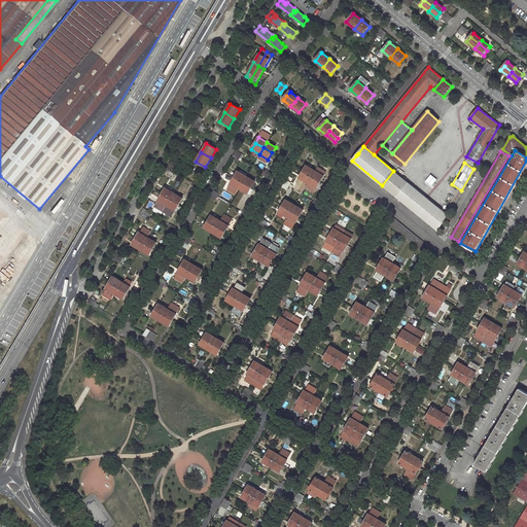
[(307,166),(303,172),(311,177),(315,171),(307,166)]
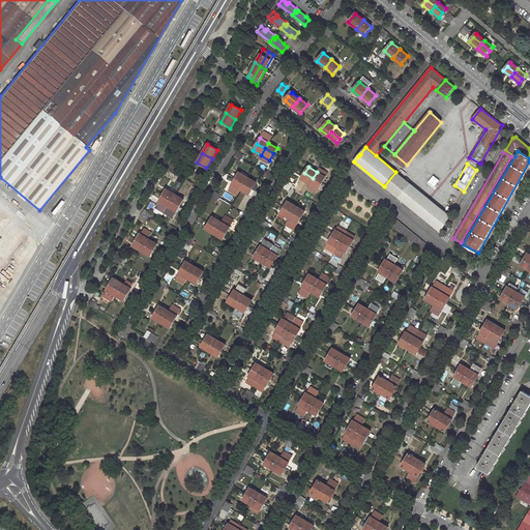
[(239,172),(236,178),(244,183),(247,177),(239,172)]
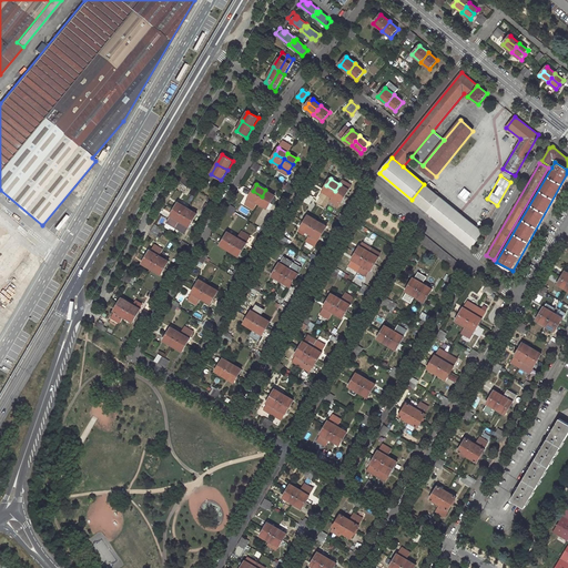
[(348,190),(340,184),(335,191),(344,196),(348,190)]
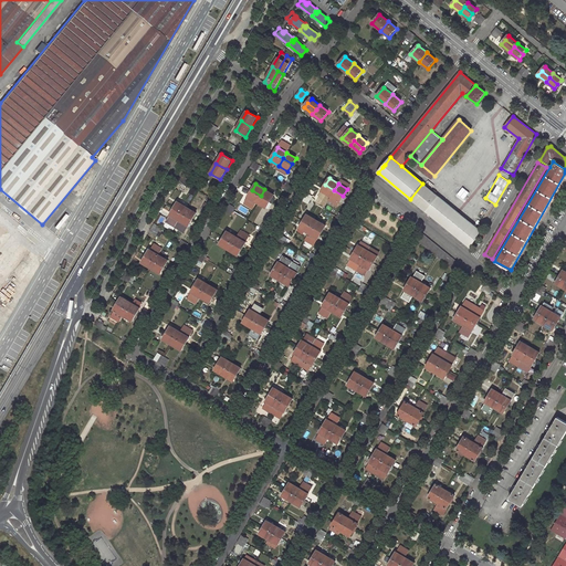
[(422,184),(410,199),(469,247),(481,231),(422,184)]
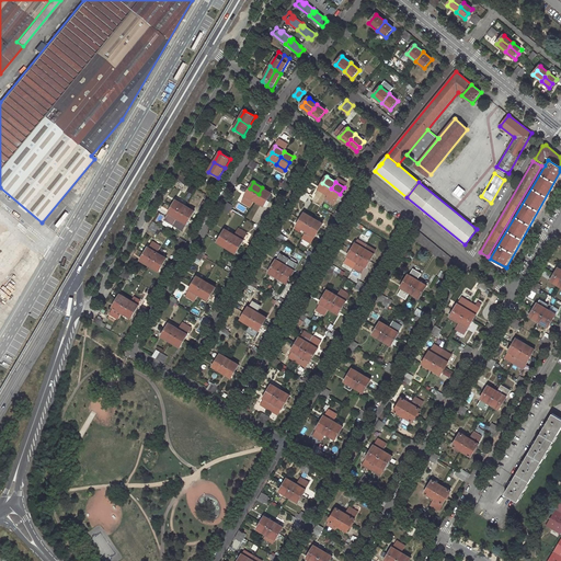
[(331,189),(322,183),(318,189),(328,194),(331,189)]
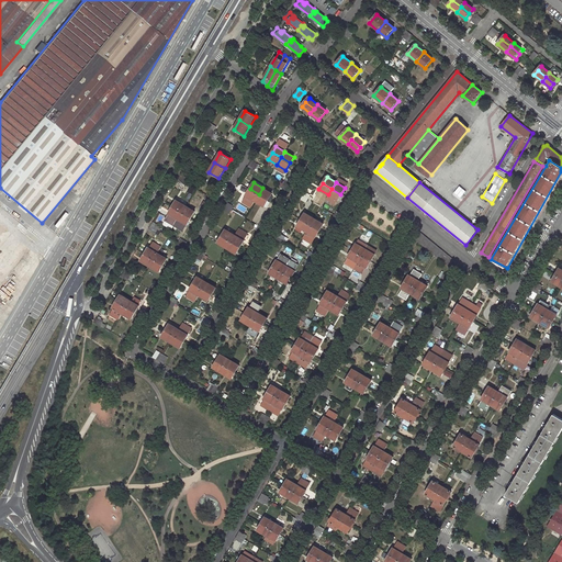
[(272,193),(262,188),(259,194),(269,200),(272,193)]
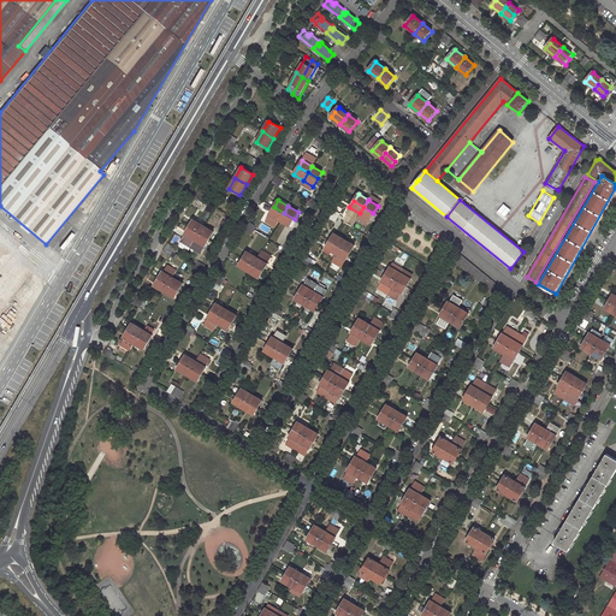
[(284,213),(274,207),(270,214),(280,220),(284,213)]
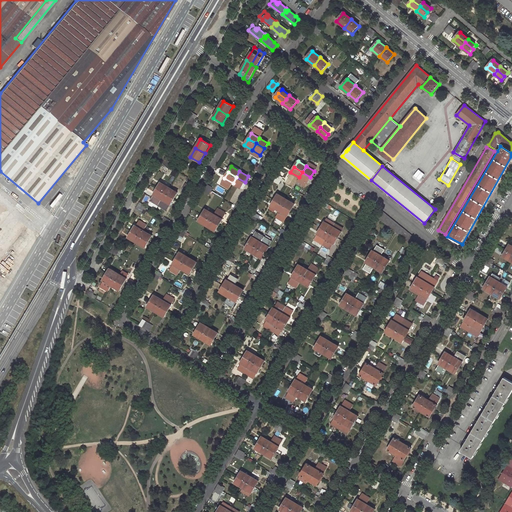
[(307,182),(310,177),(302,172),(299,177),(307,182)]
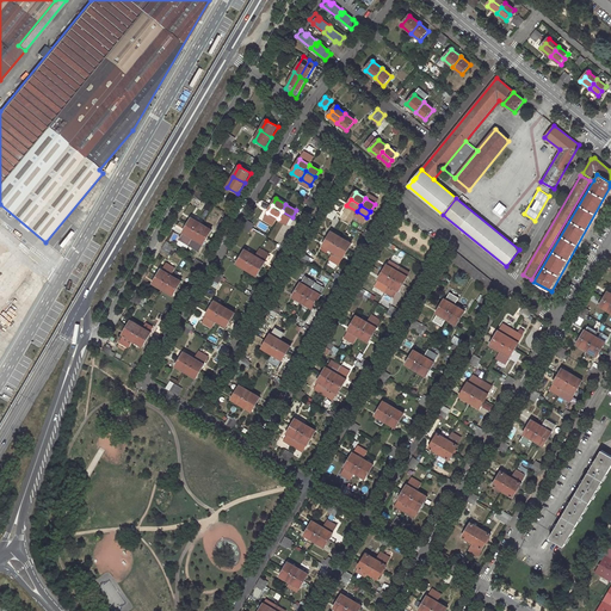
[(288,224),(292,217),(282,211),(278,218),(288,224)]
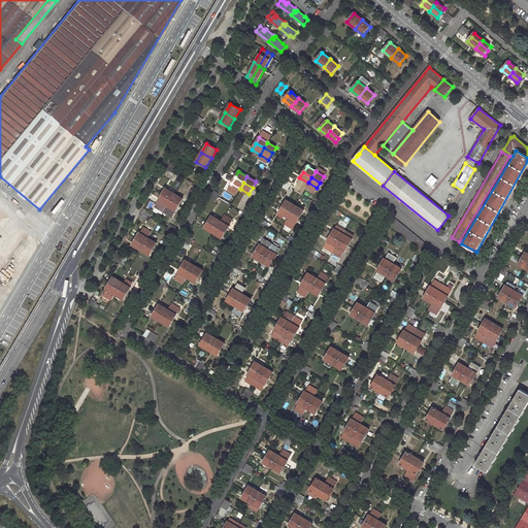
[(166,189),(162,195),(171,200),(174,194),(166,189)]
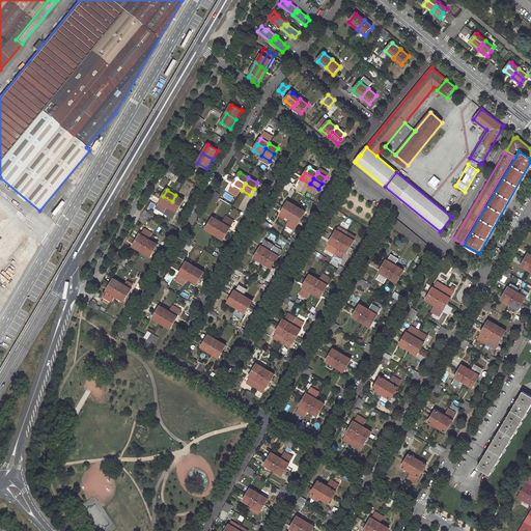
[(185,200),(175,195),(172,201),(180,205),(185,200)]
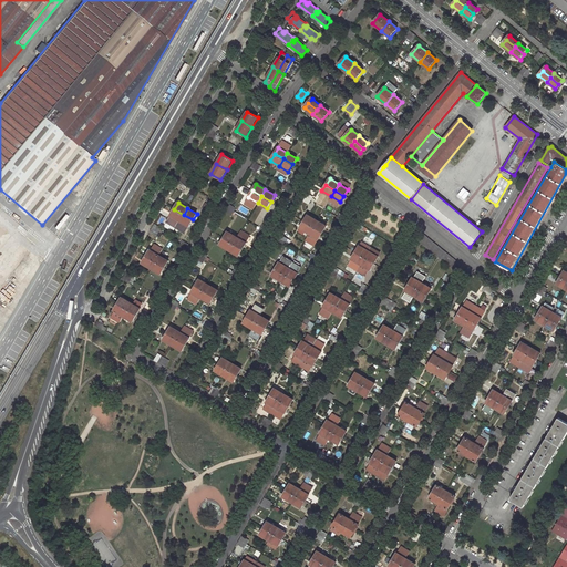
[(184,215),(174,209),(171,215),(167,222),(167,223),(176,227),(179,220),(184,215)]
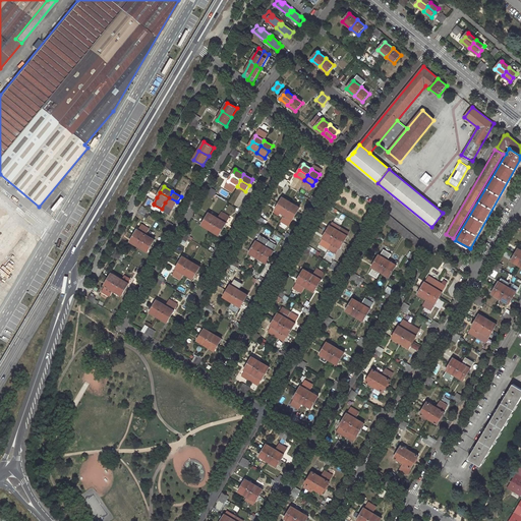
[(174,208),(177,201),(169,197),(165,203),(174,208)]
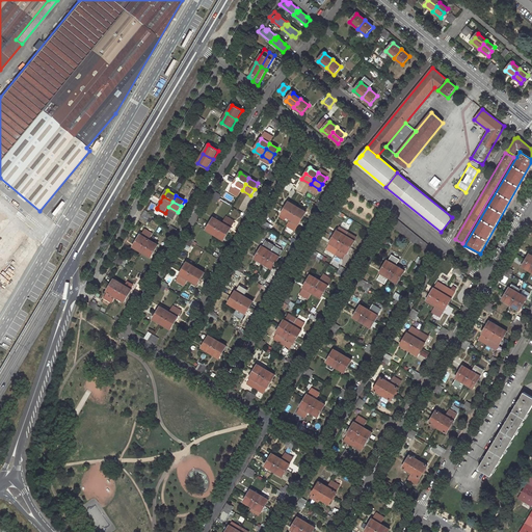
[(289,202),(285,208),(294,213),(297,207),(289,202)]
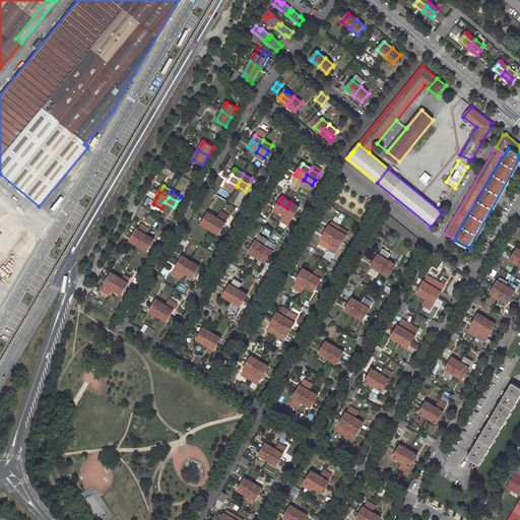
[(299,207),(290,202),(287,208),(296,212),(299,207)]
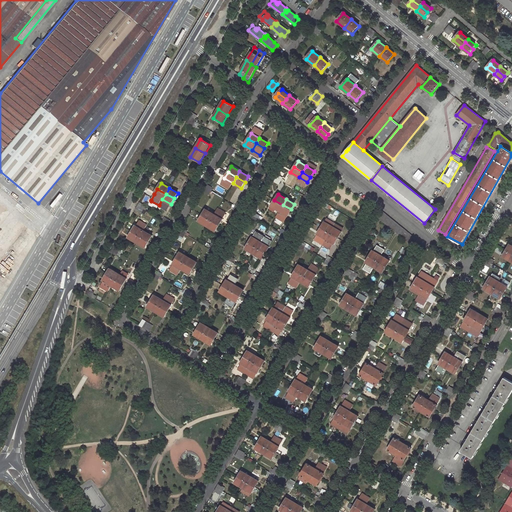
[(283,205),(274,200),(271,206),(279,211),(283,205)]
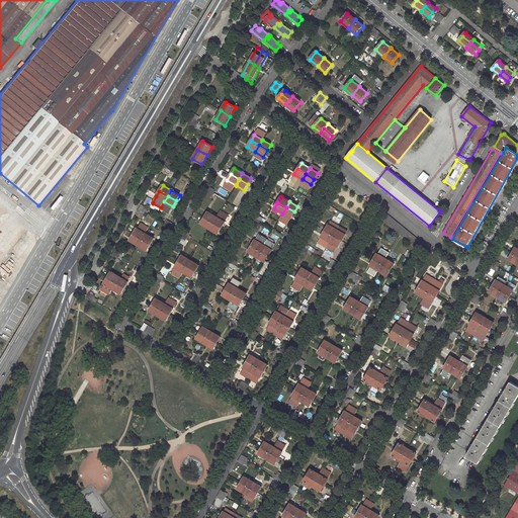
[(290,219),(294,211),(286,207),(282,213),(278,220),(286,224),(290,218),(290,219)]
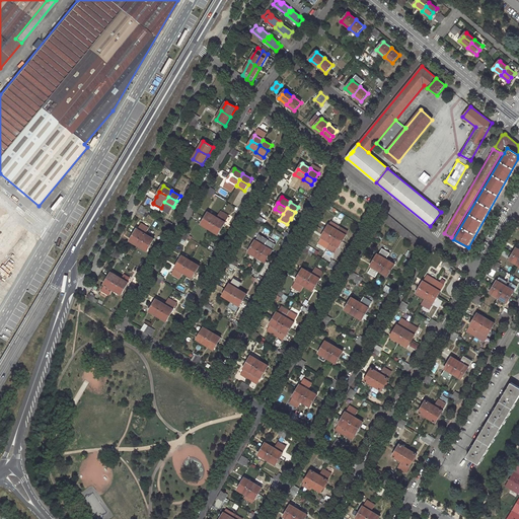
[(208,212),(205,218),(214,223),(217,218),(208,212)]
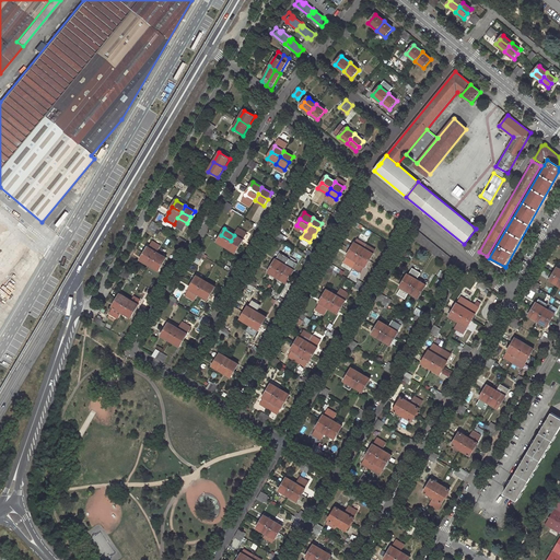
[(231,241),(221,235),(218,242),(226,247),(231,241)]
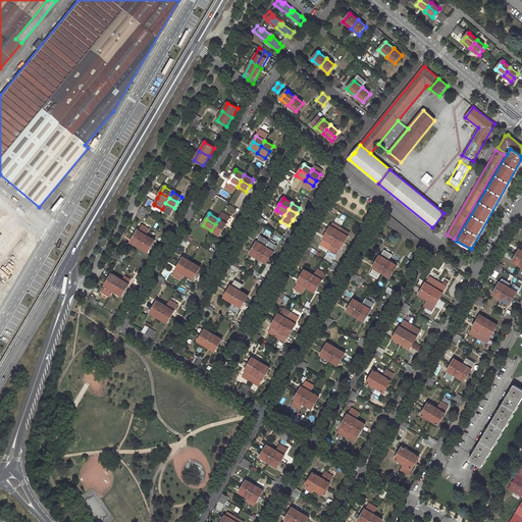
[(215,224),(223,229),(226,223),(218,219),(215,224)]
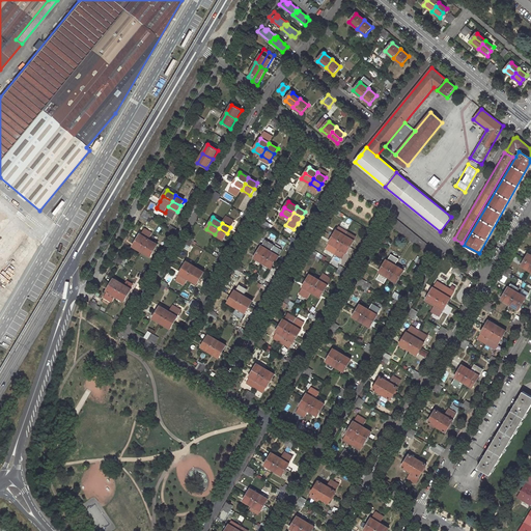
[(223,240),(227,233),(219,228),(215,234),(223,240)]
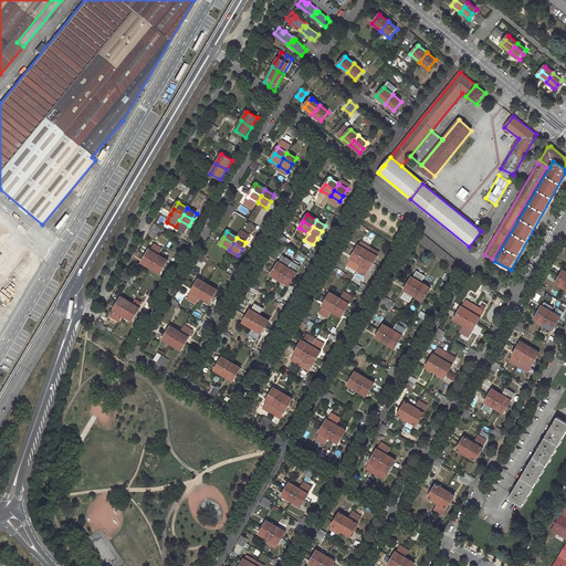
[(155,244),(150,251),(159,255),(163,249),(155,244)]
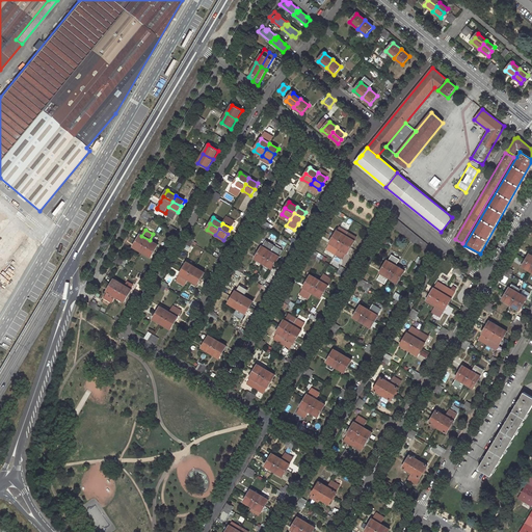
[(337,231),(333,237),(343,242),(346,236),(337,231)]
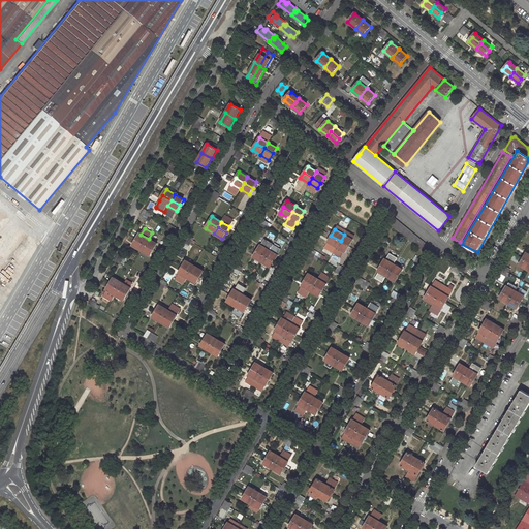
[(346,231),(344,235),(341,241),(349,246),(353,240),(352,240),(354,237),(346,231)]
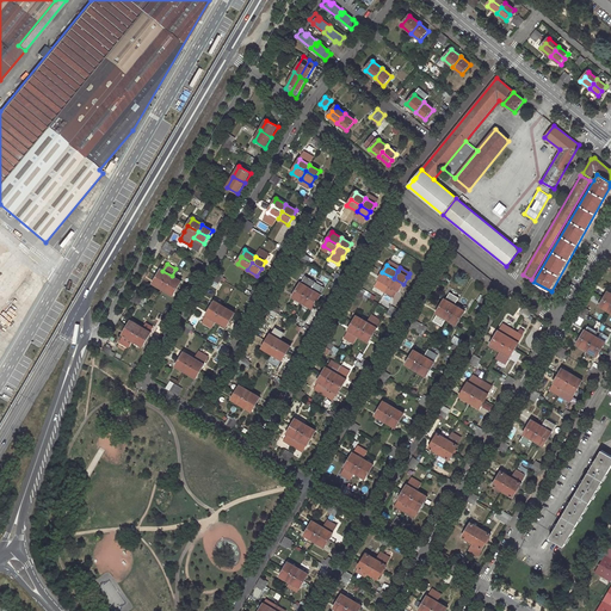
[(161,270),(158,277),(167,283),(172,276),(162,271),(161,270)]
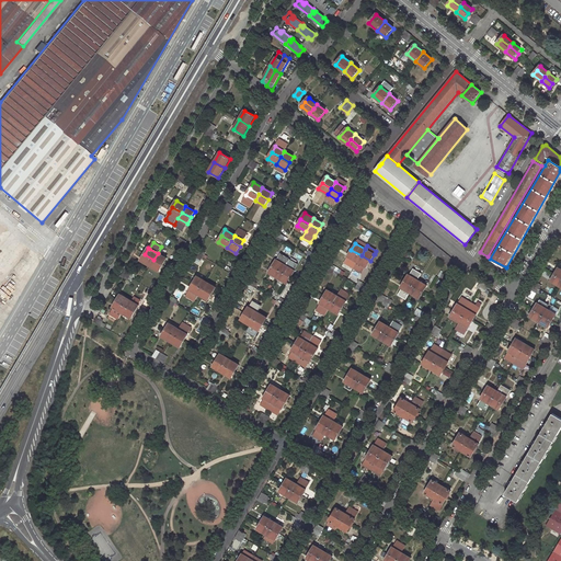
[(362,255),(351,250),(347,256),(357,263),(362,255)]
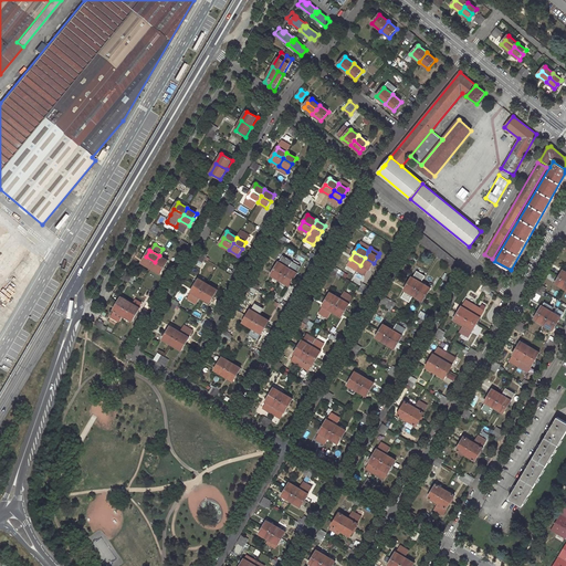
[(168,261),(159,255),(155,262),(165,268),(168,261)]
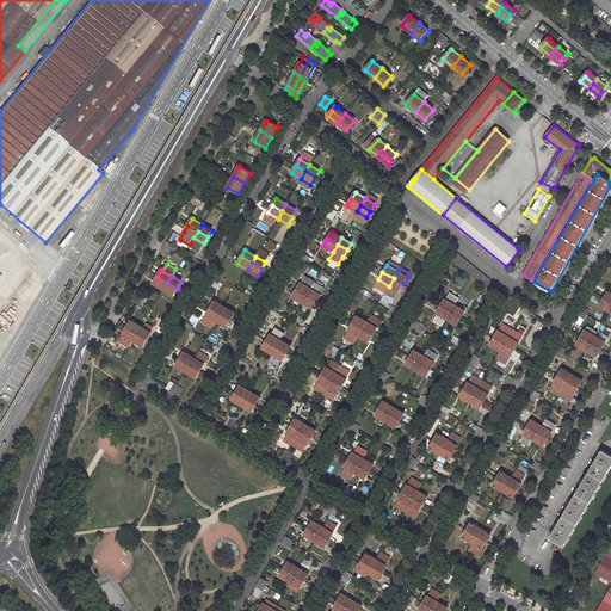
[(167,283),(158,277),(153,284),(164,290),(167,283)]
